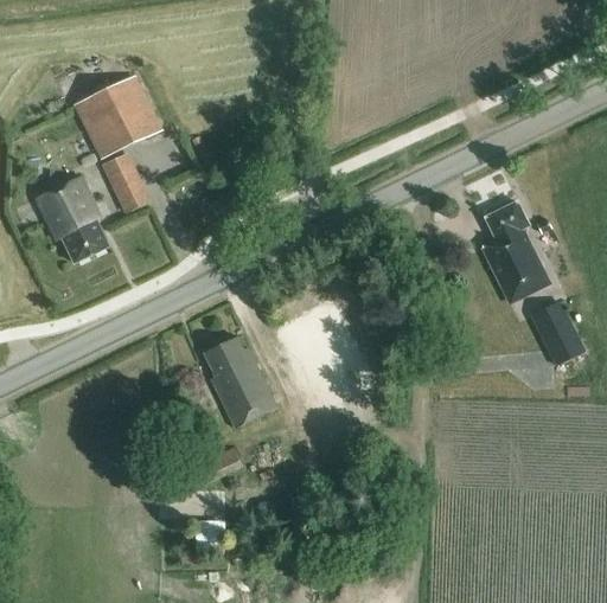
[(101,156),(160,129),(134,76),(75,104),(101,156)]
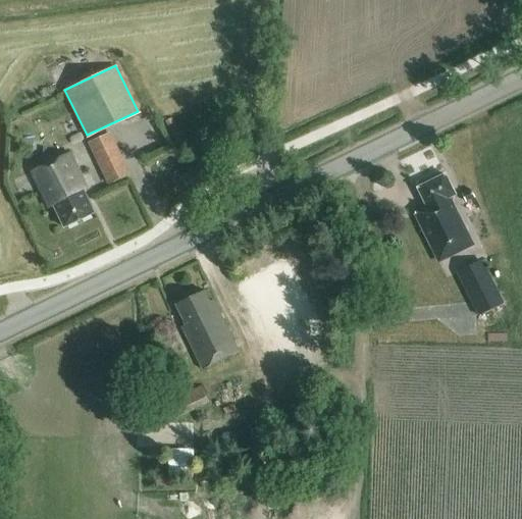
[(109,133),(94,140),(104,162),(120,155),(109,133)]
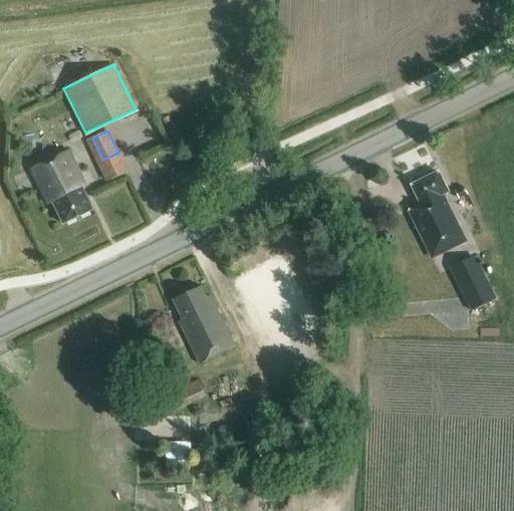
[(81,186),(85,184),(69,149),(30,167),(48,202),(52,200),(63,222),(92,208),(81,186)]
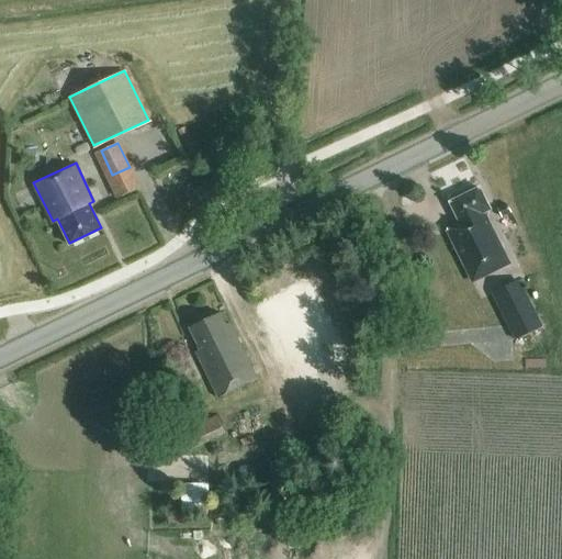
[(460,222),(446,228),(472,280),(509,261),(484,211),(490,208),(479,186),(450,201),(460,222)]
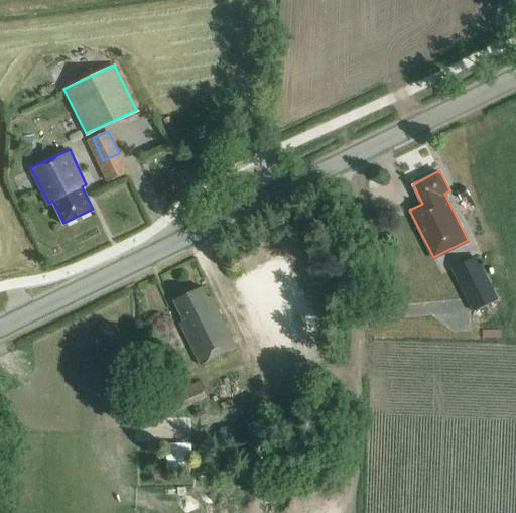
[(457,189),(461,198),(470,194),(466,184),(457,189)]
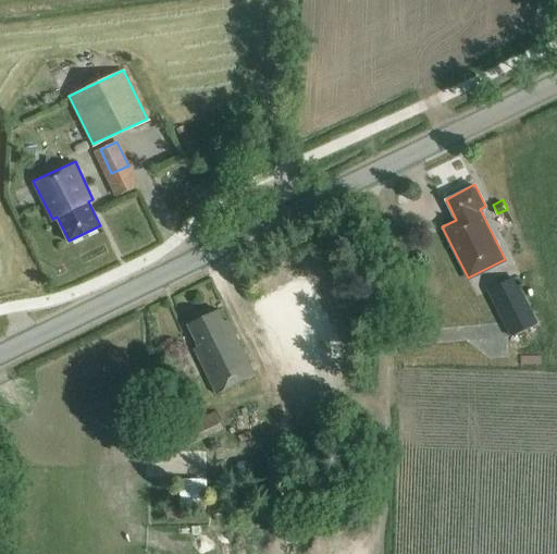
[(515,277),(496,285),(512,318),(530,308),(515,277)]
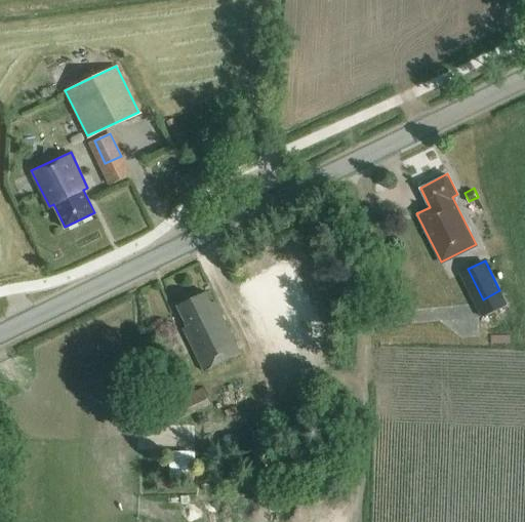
[(214,299),(211,302),(205,291),(176,305),(186,325),(183,327),(203,370),(240,352),(214,299)]
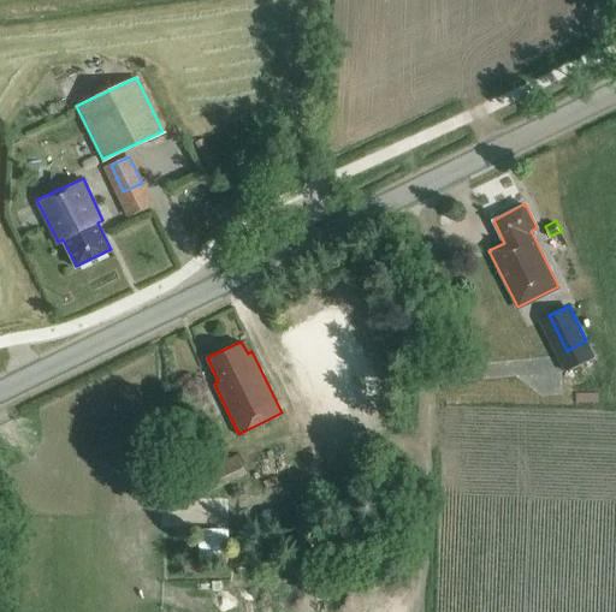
[(507,380),(534,376),(532,362),(504,366),(507,380)]
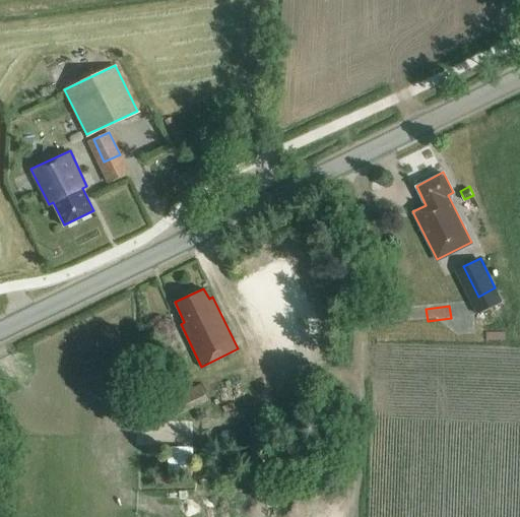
[(238,375),(215,384),(219,393),(242,383),(238,375)]
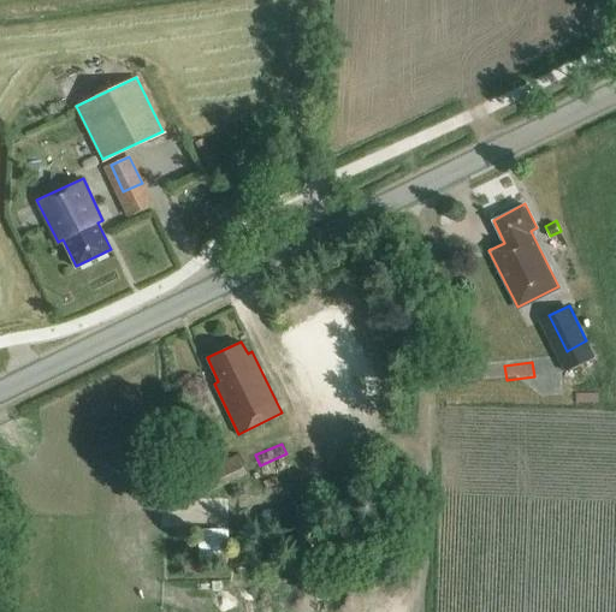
[(182,457),(201,497),(248,474),(237,453),(213,465),(203,446),(182,457)]
